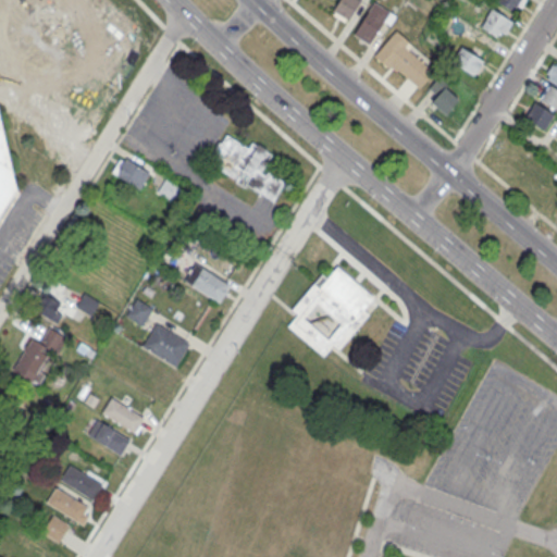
[(341,0),(334,10),(347,20),(360,0),(341,0)]
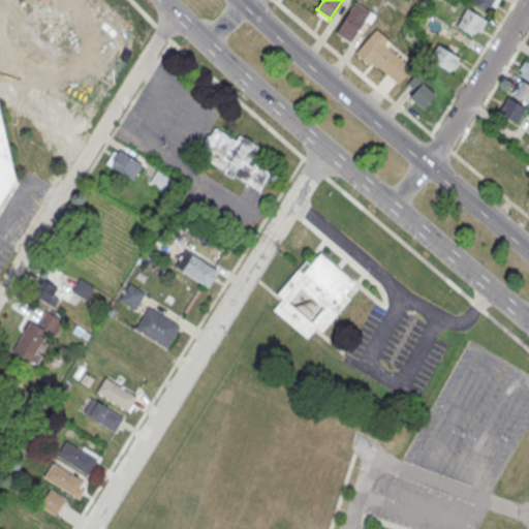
[(470,0),(489,12),(497,0),(470,0)]
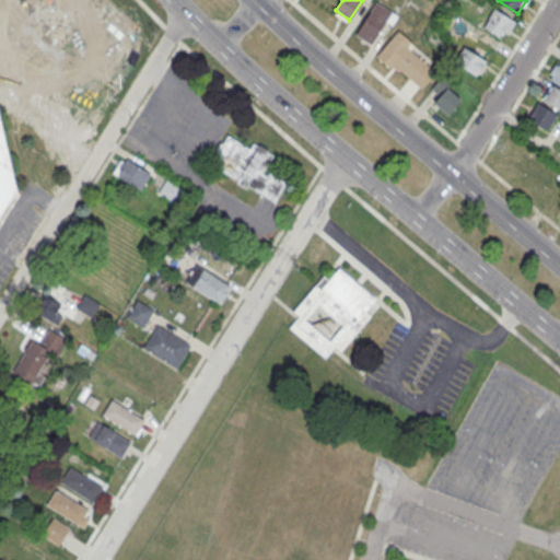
[(354,34),(371,44),(391,11),(375,1),(354,34)]
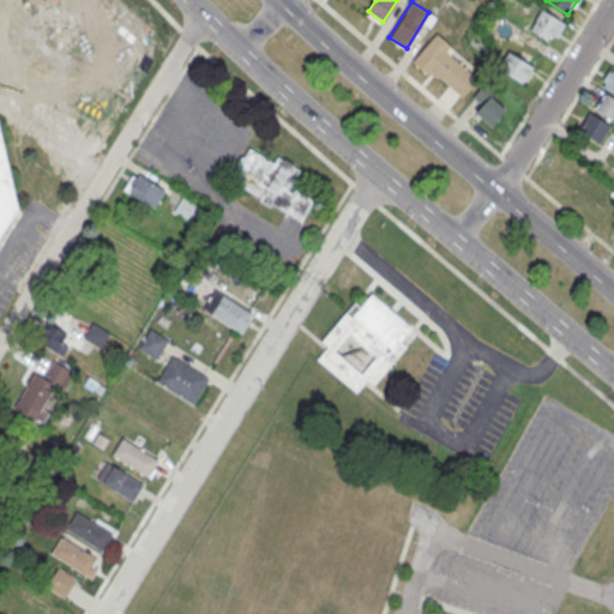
[(529,29),(552,43),(565,22),(542,7),(529,29)]
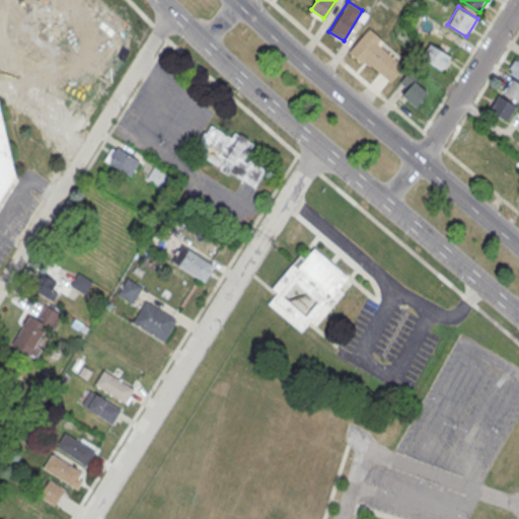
[(349,51),(387,82),(401,65),(375,44),(379,39),(367,29),(349,51)]
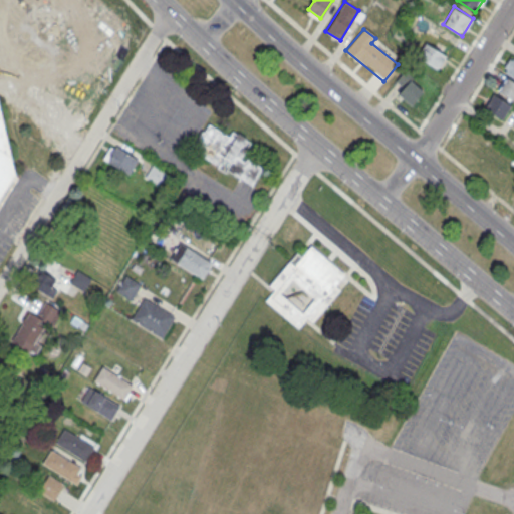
[(446,55),(426,42),(417,57),(437,69),(446,55)]
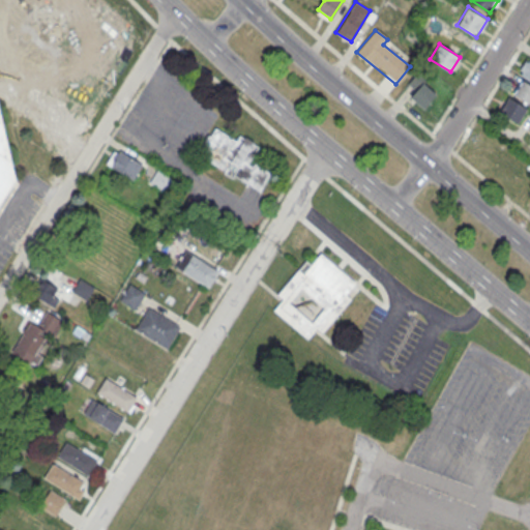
[(529,61),(521,76),(529,82),(529,61)]
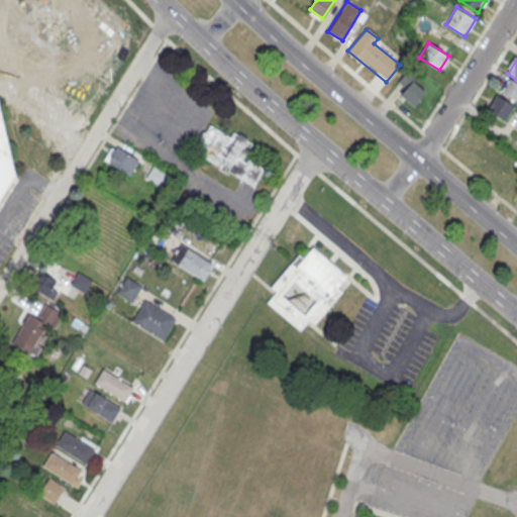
[(413,107),(397,95),(403,88),(396,82),(406,69),(415,77),(412,82),(425,92),(413,107)]
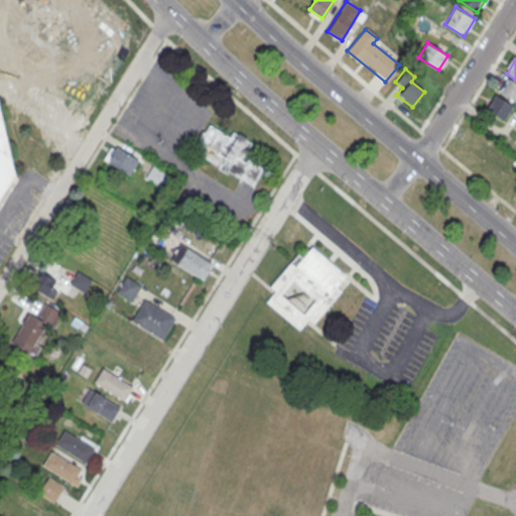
[(515,84),(507,78),(498,92),(515,103),(515,101),(515,84)]
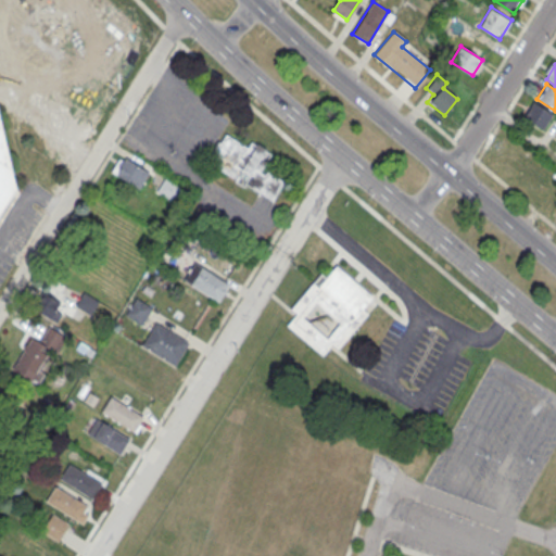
[(553,115),(533,103),(523,118),(543,131),(553,115)]
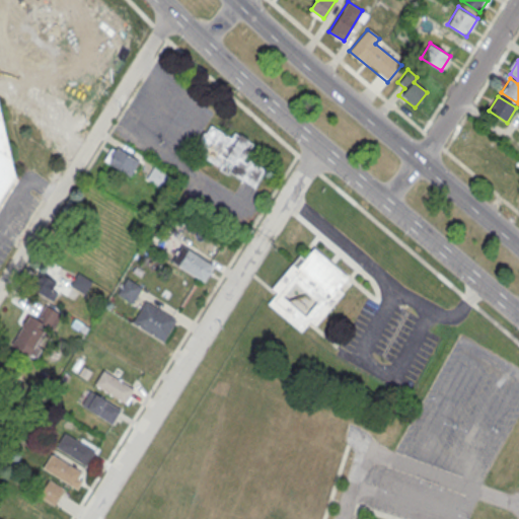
[(0,108),(16,177),(0,203),(0,108)]
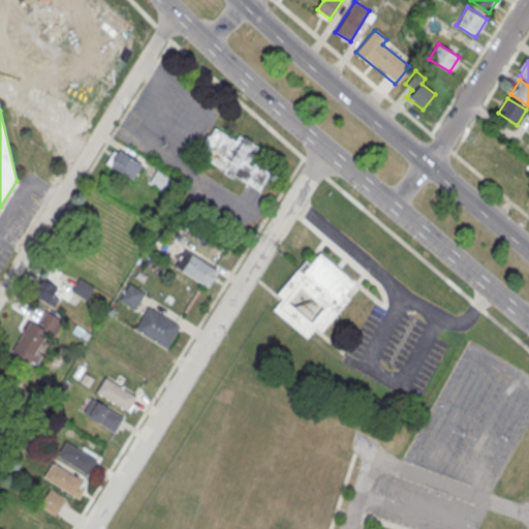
[(259,191),(274,166),(256,155),(261,147),(240,134),(236,141),(214,128),(197,156),(259,191)]
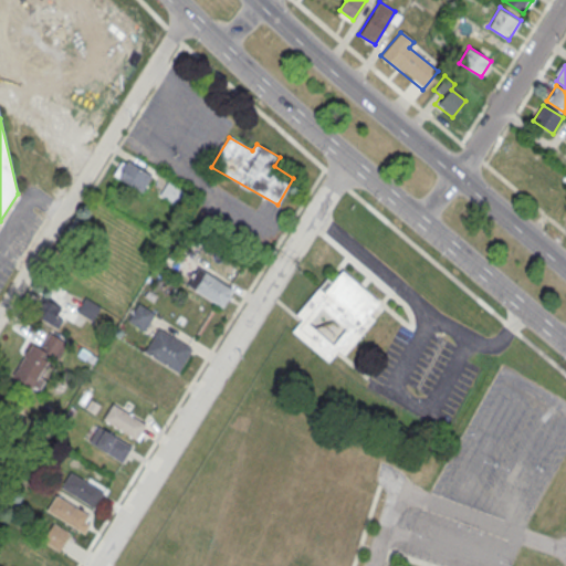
[(153,176),(127,160),(117,177),(143,192),(153,176)]
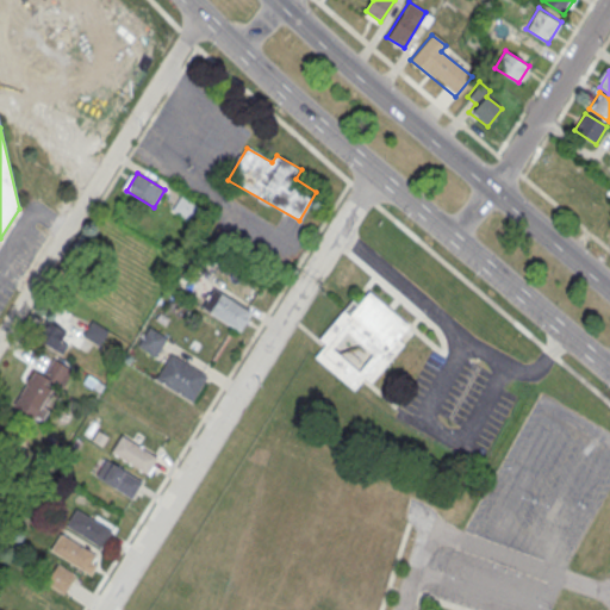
[(198,205),(181,197),(173,212),(190,221),(198,205)]
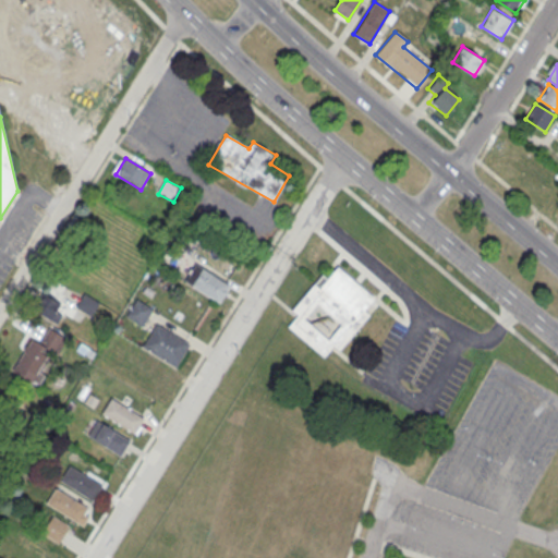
[(289,325),(325,354),(334,343),(340,348),(370,313),(364,308),(375,295),(338,265),(327,277),(323,273),(293,307),(298,313),(289,325)]
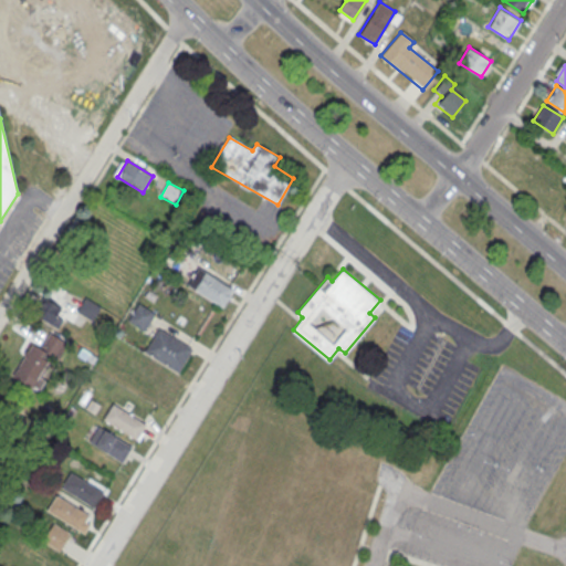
[(190,286),(200,270),(232,291),(223,306),(190,286)]
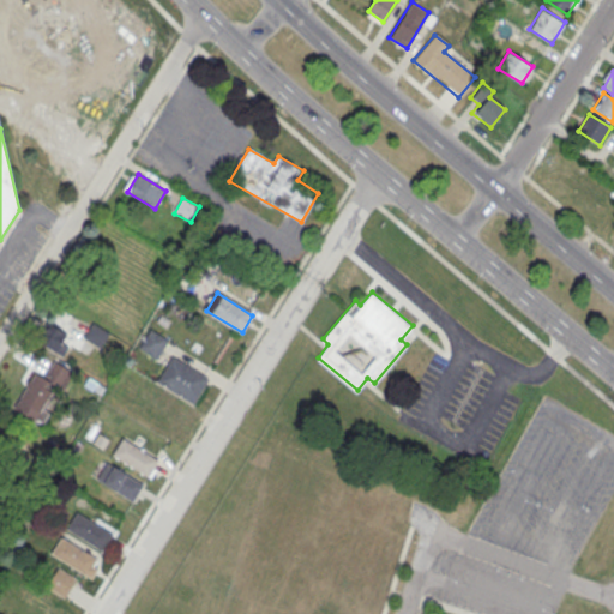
[(70,336),(49,325),(40,344),(60,354),(70,336)]
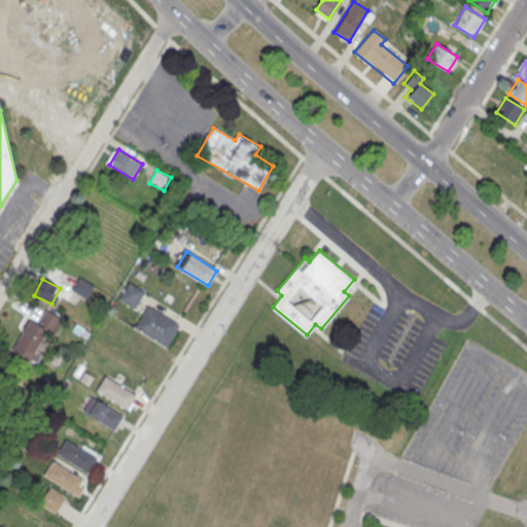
[(73,290),(86,299),(93,288),(79,279),(73,290)]
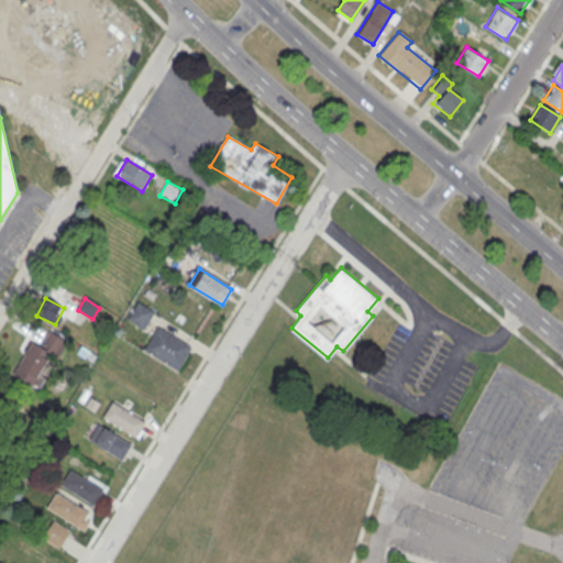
[(128,320),(138,302),(154,312),(143,330),(128,320)]
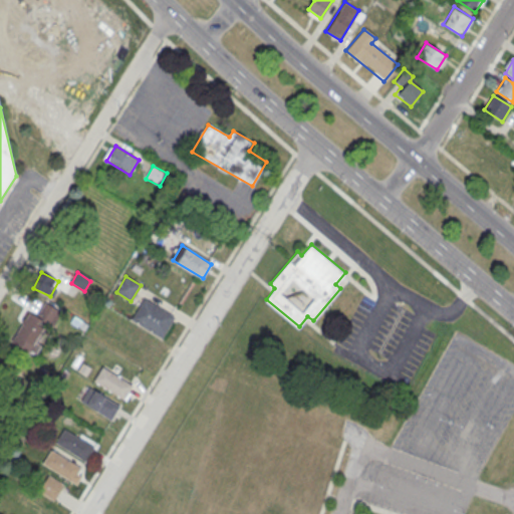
[(132,320),(145,299),(174,318),(162,338),(132,320)]
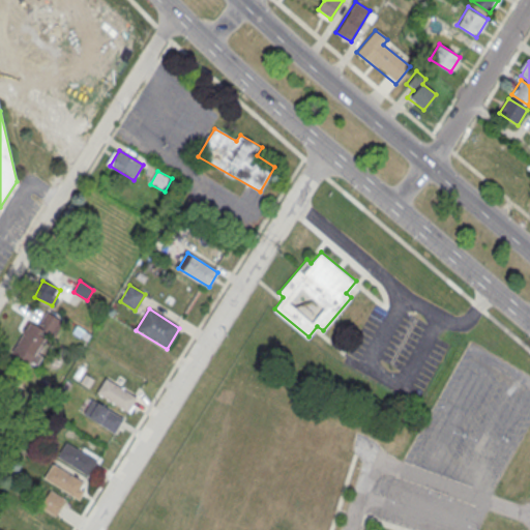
[(119,322),(108,321),(107,330),(118,331),(119,322)]
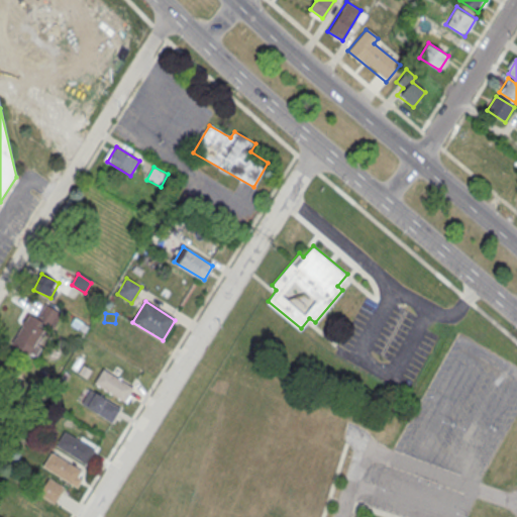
[(12,350),(34,358),(48,322),(26,314),(12,350)]
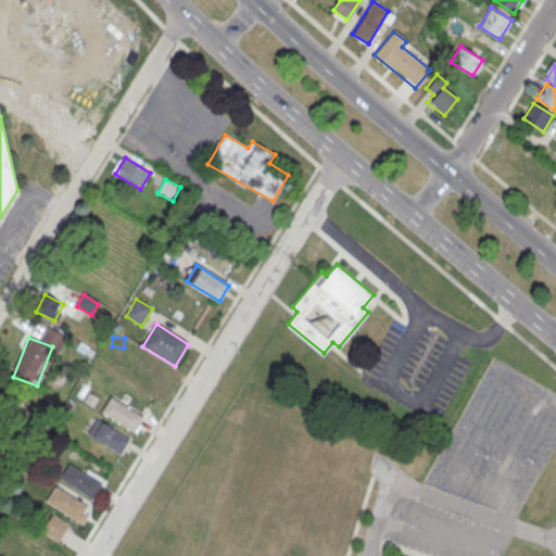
[(101,413),(111,397),(142,417),(133,432),(101,413)]
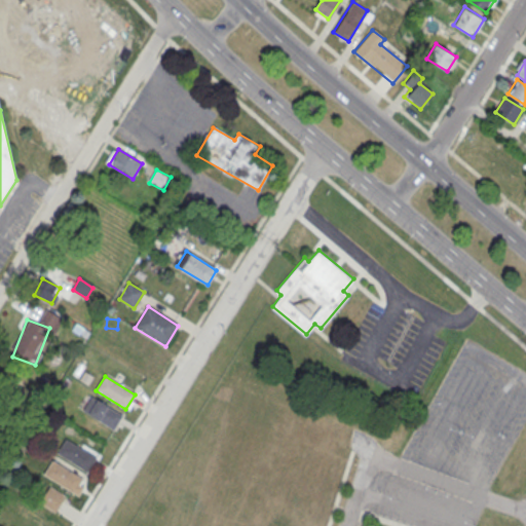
[(83,412),(91,398),(122,416),(113,430),(83,412)]
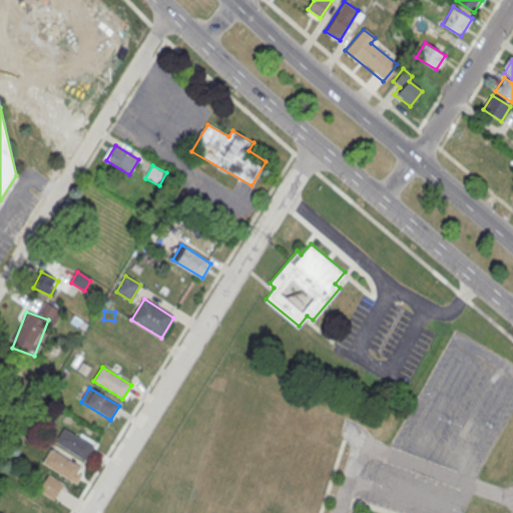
[(55,443),(64,429),(93,447),(84,461),(55,443)]
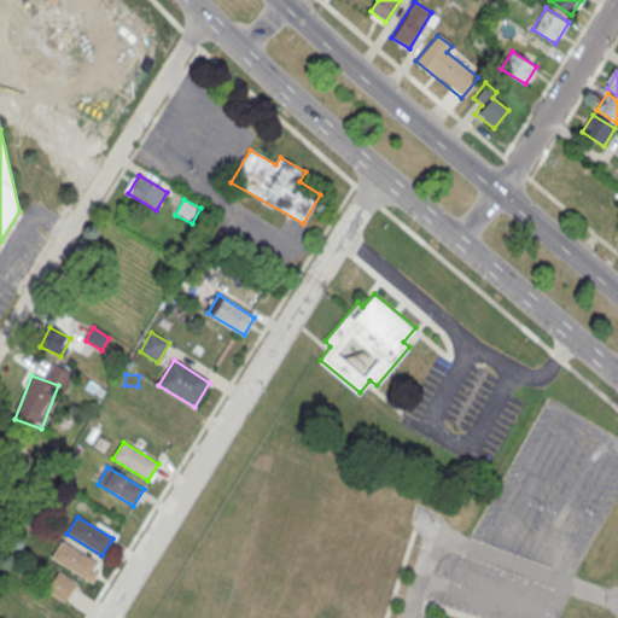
[(51,558),(62,541),(98,564),(87,581),(51,558)]
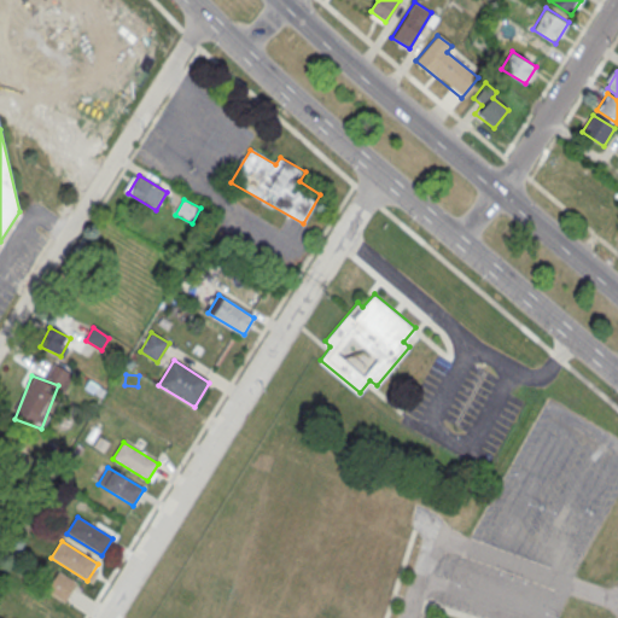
[(46,589),(65,601),(77,582),(58,570),(46,589)]
